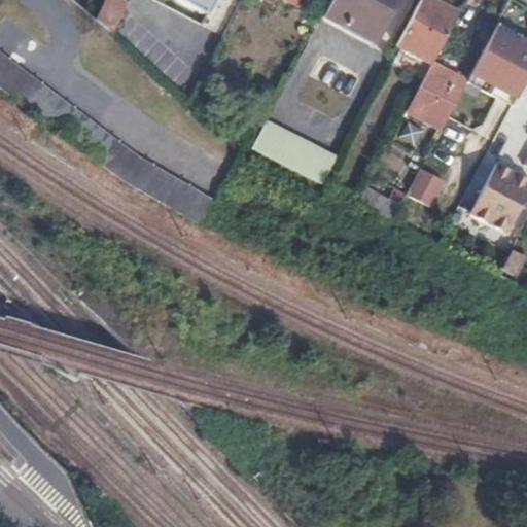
[(112,0),(107,0),(98,21),(112,34),(126,7),(112,0)]
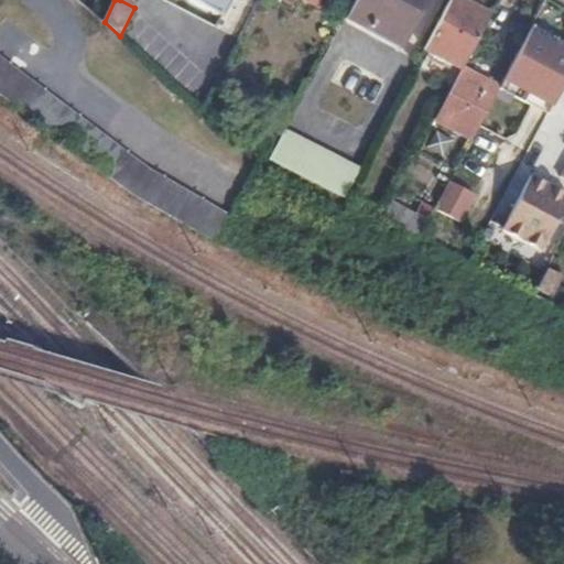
[(191,0),(220,15),(227,0),(191,0)]
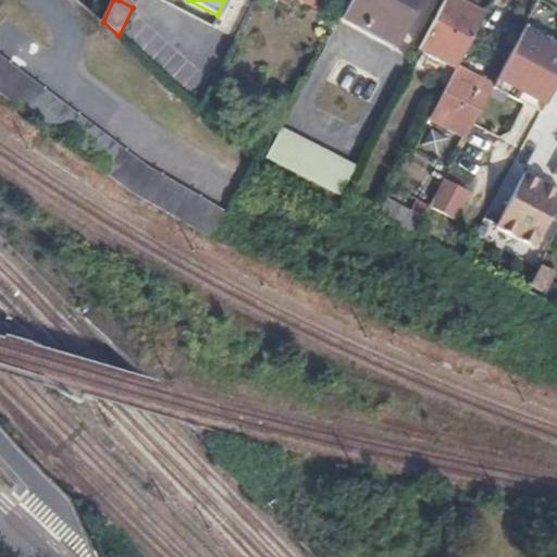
[(347,0),(347,2),(336,22),(392,49),(417,0),(347,0)]
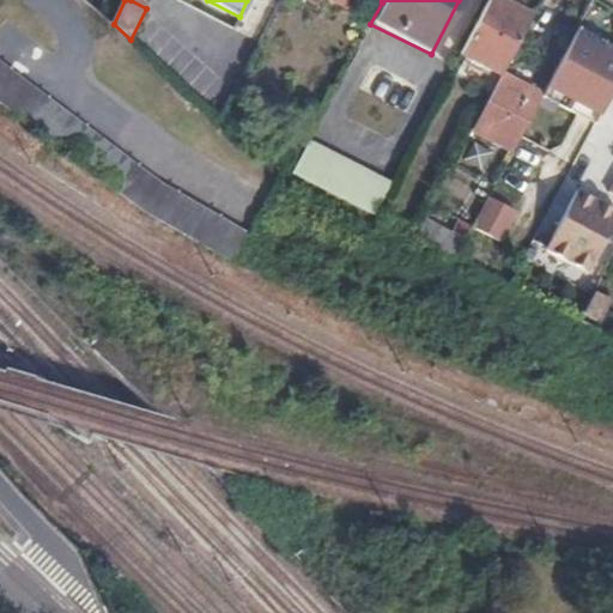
[(532,16),(499,0),(489,0),(461,54),(501,76),(532,16)]
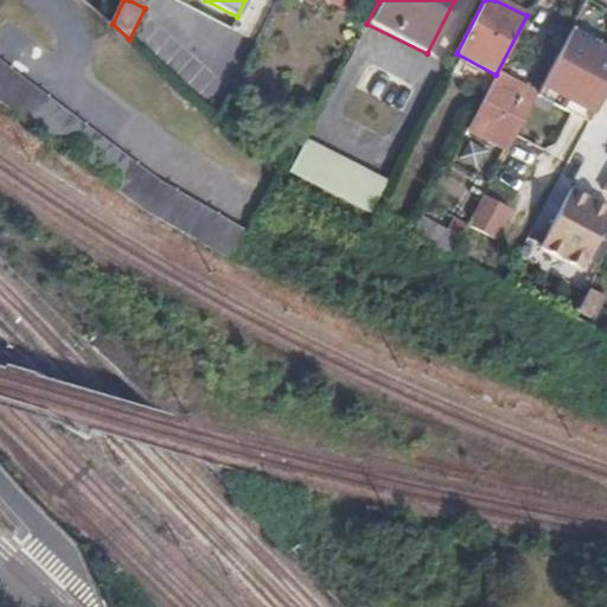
[(606,85),(606,44),(573,27),(564,44),(536,95),(588,122),(598,103),(606,85)]
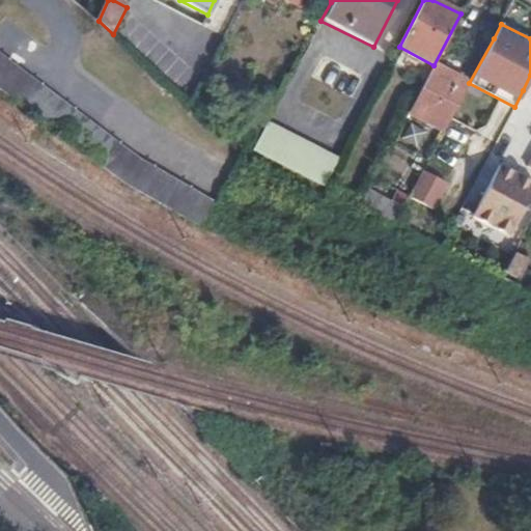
[(0,53),(0,89),(28,111),(87,156),(108,171),(140,193),(198,225),(212,200),(127,150),(101,131),(32,79),(0,53)]
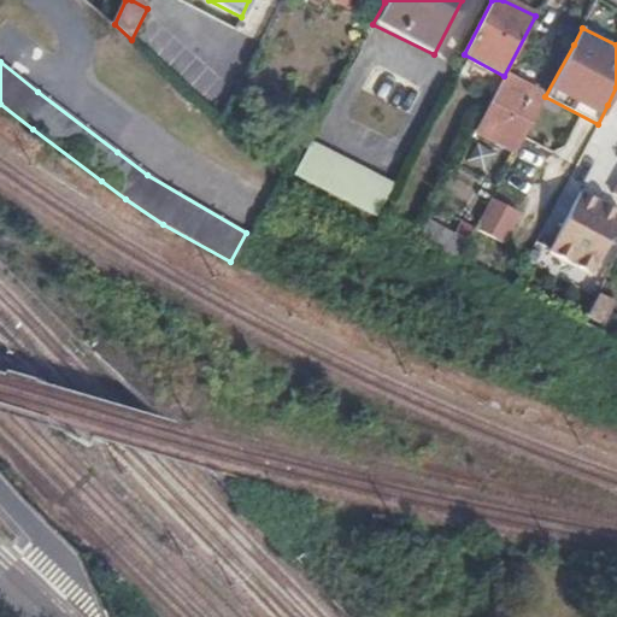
[(504,76),(475,130),(516,153),(545,98),(504,76)]
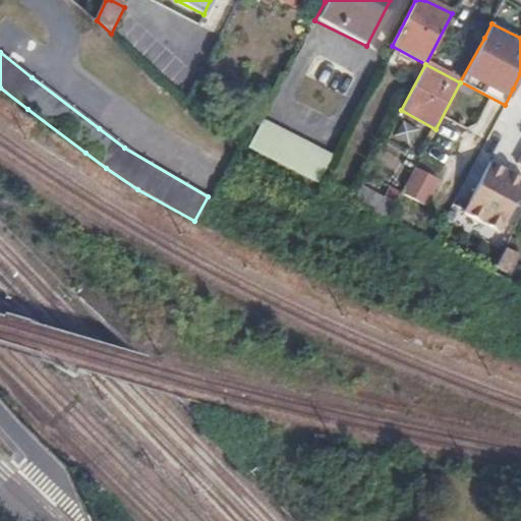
[(263,119),(248,147),(320,183),(334,156),(263,119)]
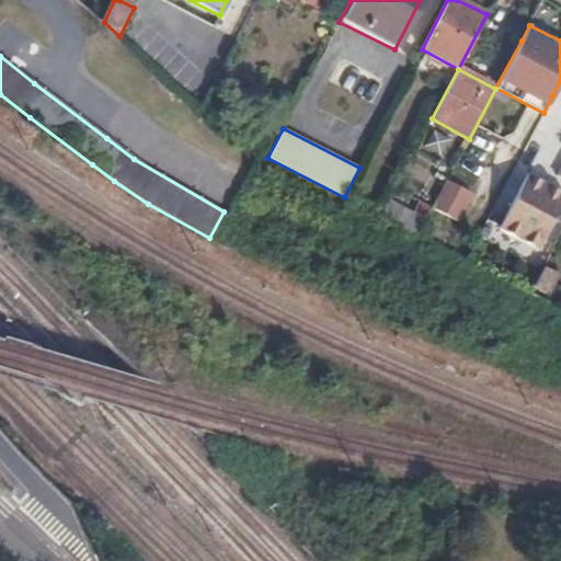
[(560,190),(527,173),(500,227),(539,247),(560,203),(560,190)]
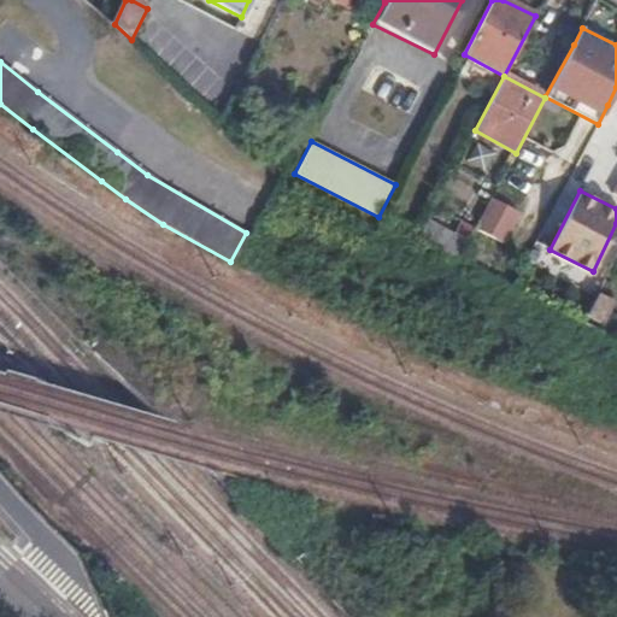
[(492,198),(477,227),(504,240),(518,212),(492,198)]
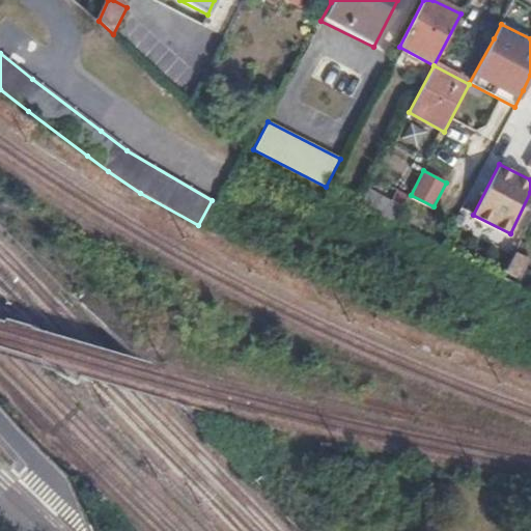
[(367,190),(360,204),(383,216),(390,201),(367,190)]
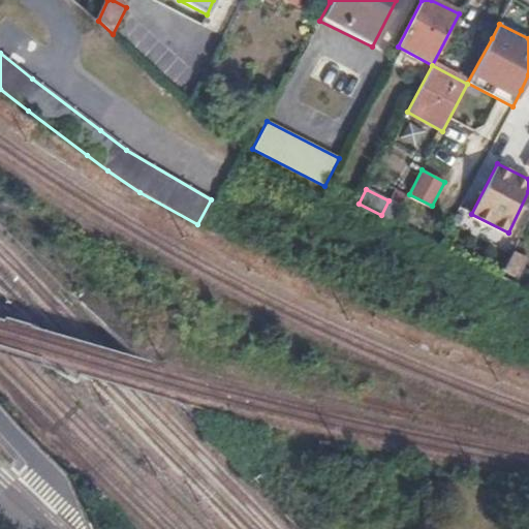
[(512,251),(503,270),(518,277),(521,271),(527,258),(512,251)]
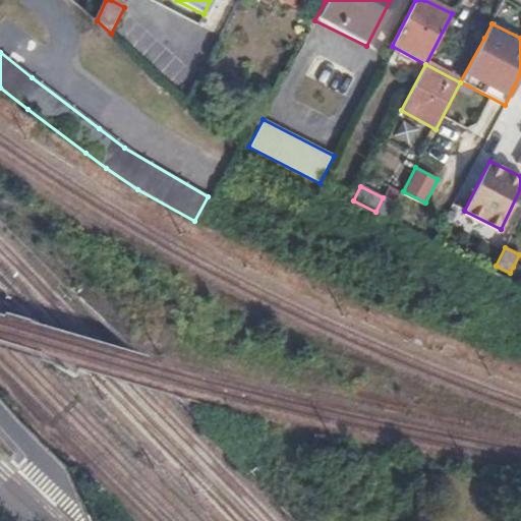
[(507,279),(520,285),(520,271),(513,267),(510,273),(496,266),(493,271),(507,279)]
